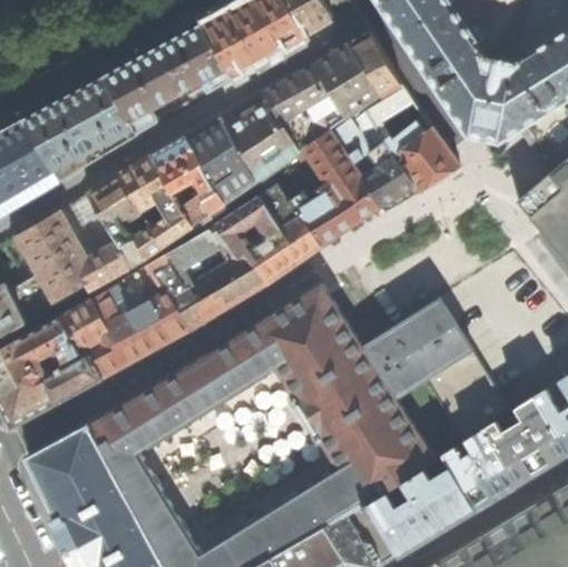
[(253,0),(244,6),(202,28),(232,80),(276,54),(304,38),(282,0),(253,0)]
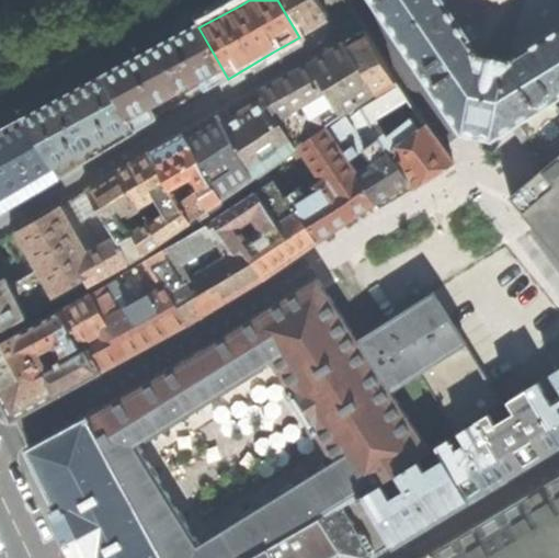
[(277,0),(299,37),(328,21),(314,0),(277,0)]
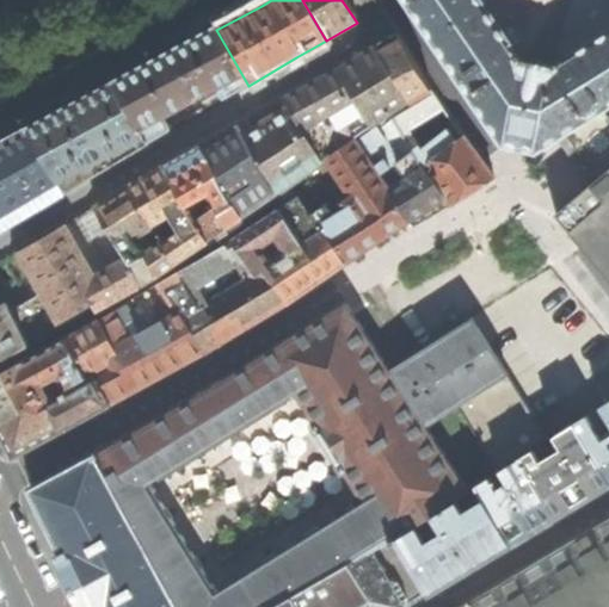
[(608,106),(608,33),(552,70),(520,63),(475,0),(403,0),(459,81),(502,147),(534,153),(561,136),(594,117),(608,106)]
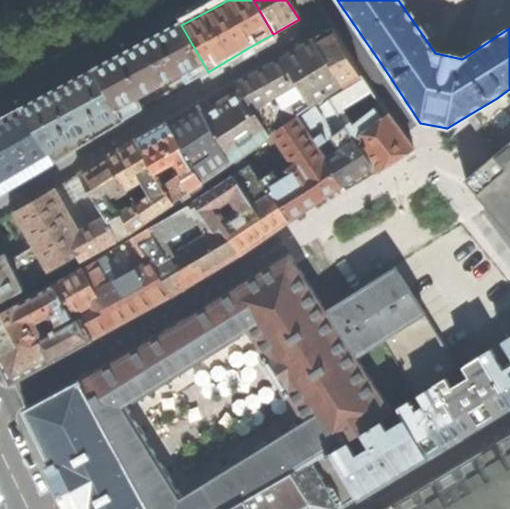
[(138,48),(94,71),(122,122),(141,111),(135,99),(160,86),(181,74),(187,84),(208,72),(181,25),(138,48)]
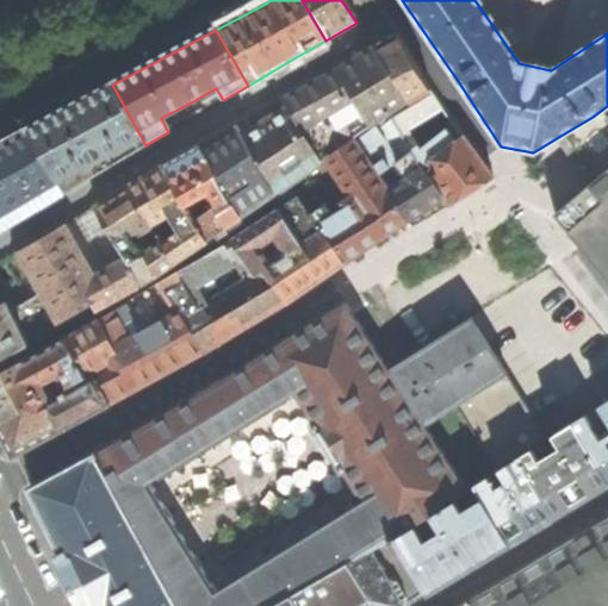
[(373,50),(409,107),(430,94),(395,37),(385,43),(373,50)]
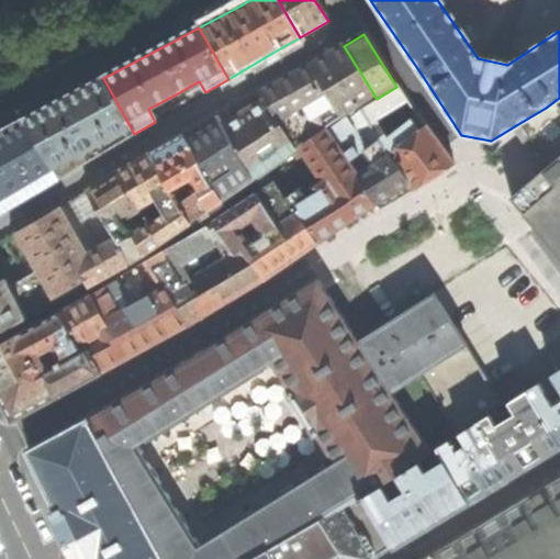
[(358,111),(377,99),(344,46),(302,70),(260,94),(265,101),(293,152),(298,148),(325,131),(358,111)]
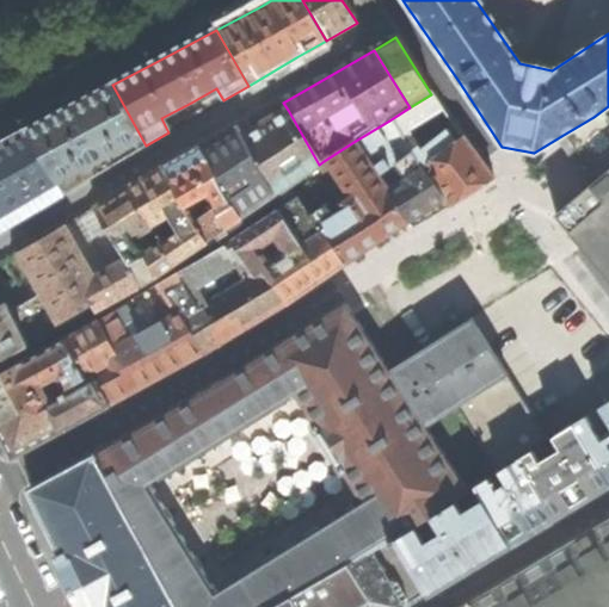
[(73,106),(26,131),(63,196),(105,169),(146,146),(112,85),(73,106)]
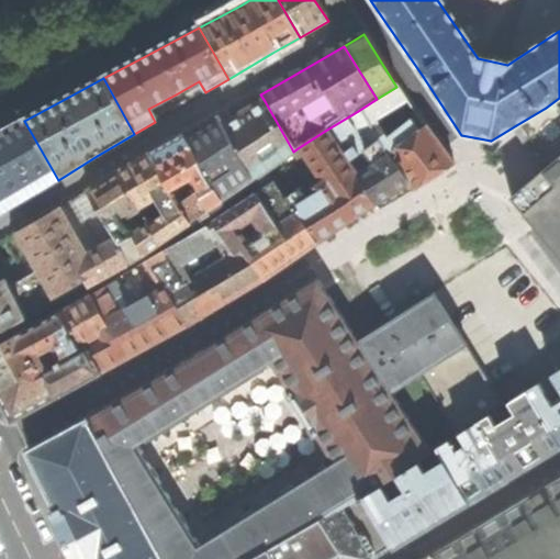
[(406,102),(396,87),(377,99),(358,111),(368,126),(406,102)]
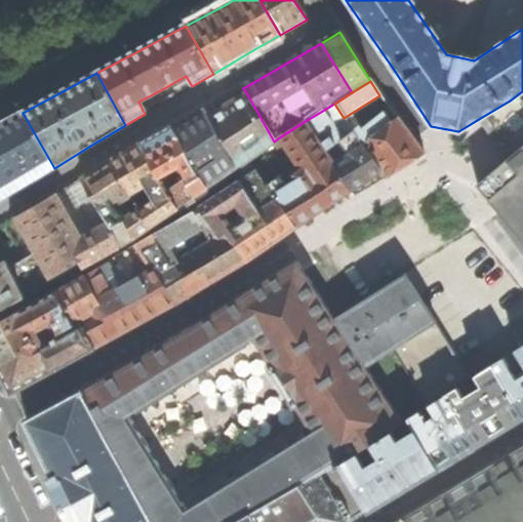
[(274,142),(247,94),(230,105),(207,118),(235,169),(247,162),(275,143),(274,142)]
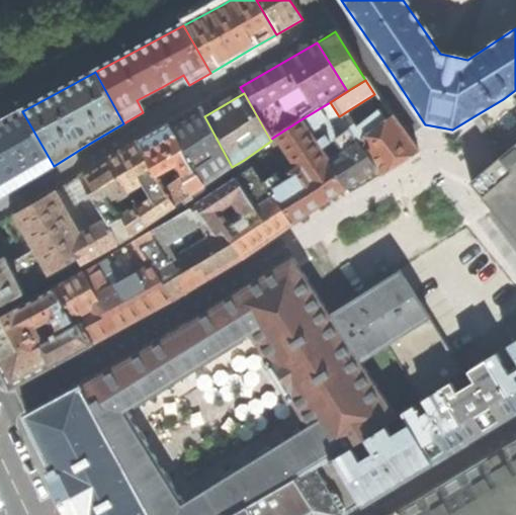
[(515,144),(515,117),(503,99),(476,115),(491,135),(505,154),(515,144)]
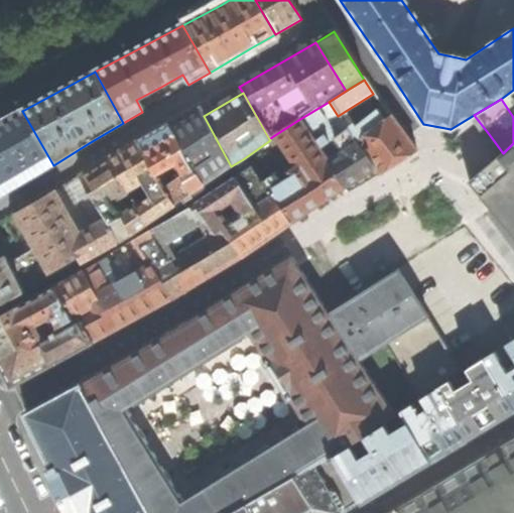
[(329,102),(298,120),(318,152),(333,141),(346,130),(338,116),(329,102)]
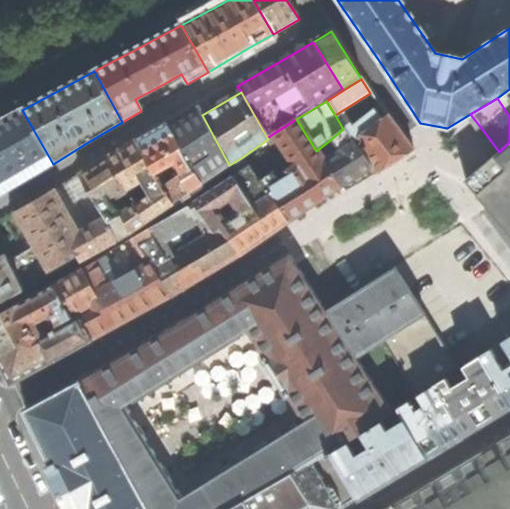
[(229,165),(202,115),(197,108),(184,115),(166,125),(184,154),(189,163),(201,184),(203,183),(227,167),(229,165)]
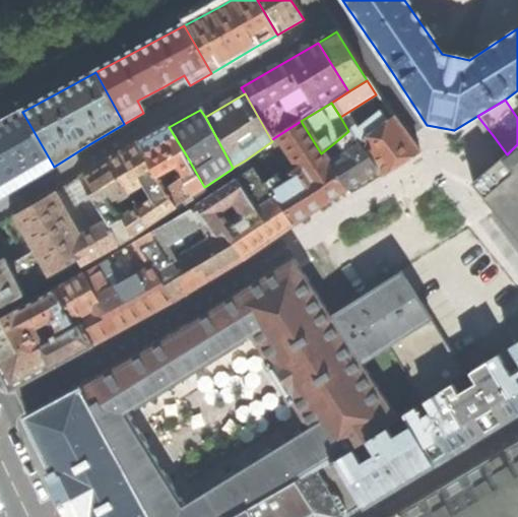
[(386,110),(351,135),(357,144),(360,144),(378,170),(382,176),(418,153),(400,130),(386,110)]
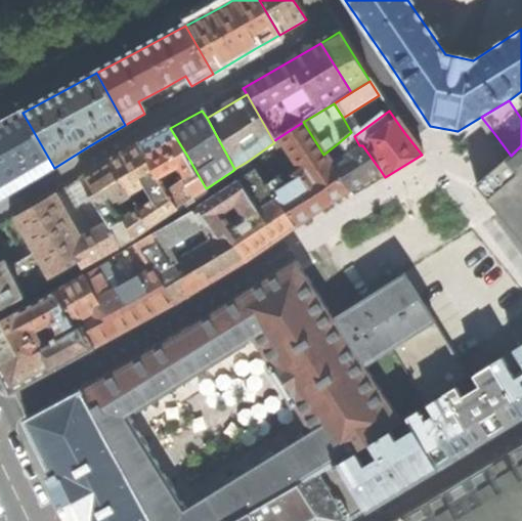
[(0,200),(19,188),(54,168),(23,113),(0,124),(0,200)]
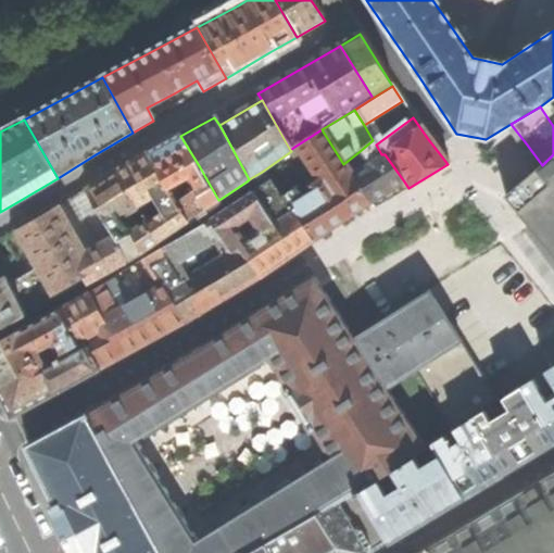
[(343,164),(322,129),(294,147),(311,173),(317,168),(324,179),(311,188),(317,198),(304,206),(296,192),(280,201),(262,172),(249,179),(247,181),(254,192),(275,225),(293,213),(312,242),(344,221),(368,204),(351,175),(343,164)]
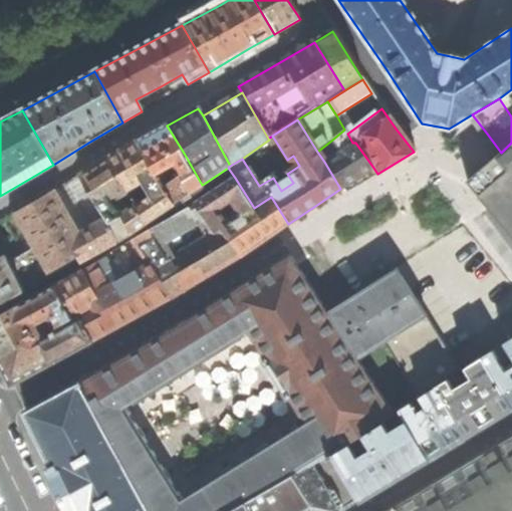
[(188,195),(202,185),(190,164),(185,155),(167,125),(152,134),(137,142),(173,205),(188,195)]
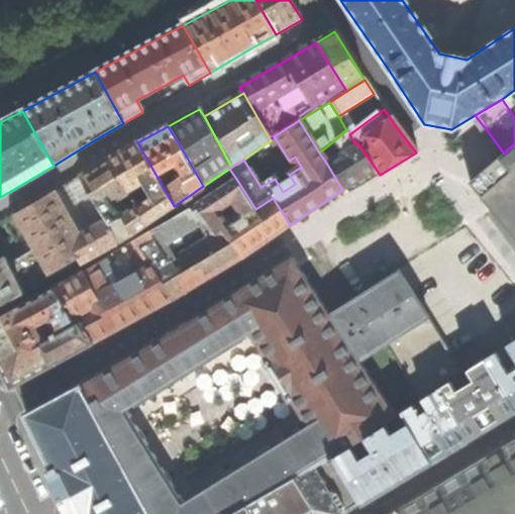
[(349,134),(346,130),(333,141),(341,153),(326,163),(342,190),(357,181),(376,169),(357,143),(354,143),(349,134)]
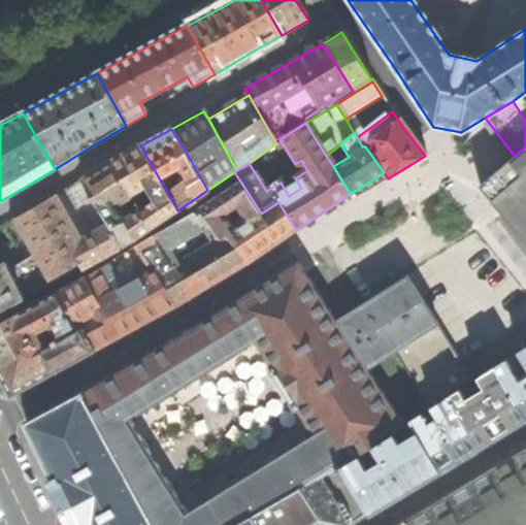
[(177,210),(140,145),(124,155),(111,162),(131,197),(150,186),(158,201),(139,212),(149,230),(177,210)]
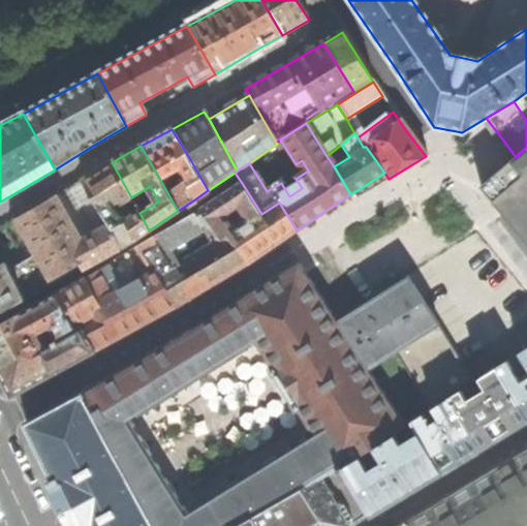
[(526,147),(516,157),(478,188),(526,246),(526,147)]
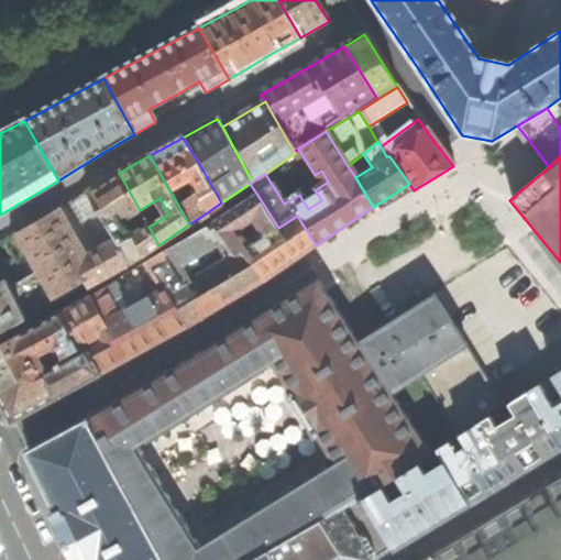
[(140,210),(119,173),(101,184),(88,191),(106,223),(118,242),(128,265),(158,245),(149,227),(141,232),(136,224),(127,230),(122,221),(140,210)]
